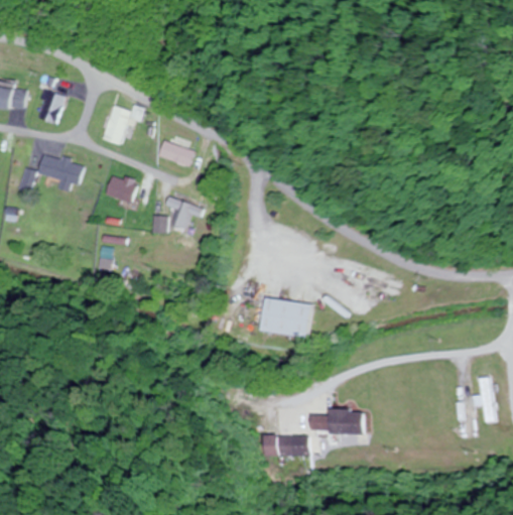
[(23,89),(0,86),(0,107),(21,109),(23,89)]
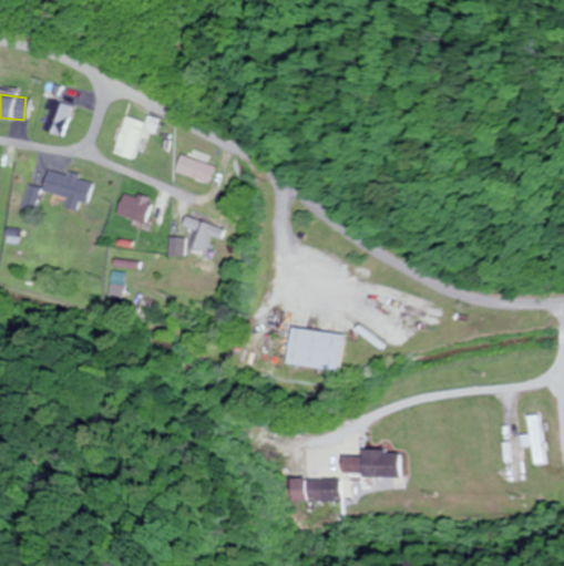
[(36,129),(58,136),(69,106),(48,98),(36,129)]
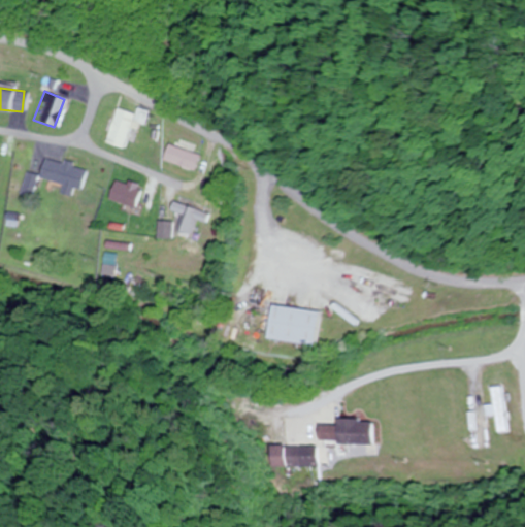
[(160,160),(193,171),(198,155),(166,143),(160,160)]
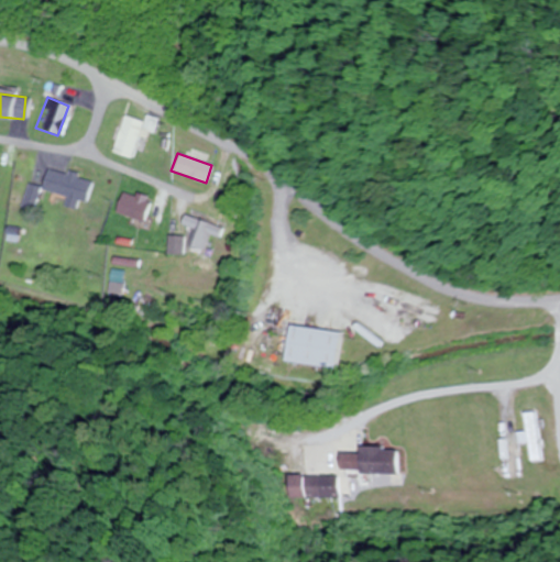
[(89,177),(43,168),(40,186),(24,184),(20,207),(33,209),(36,189),(65,195),(64,205),(84,208),(89,177)]
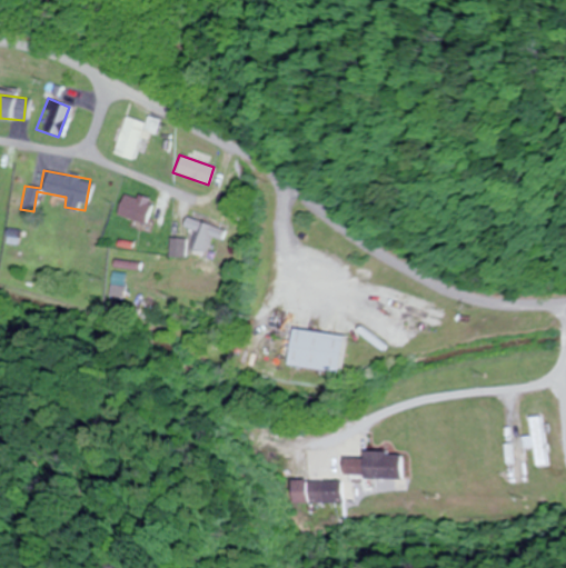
[(142,225),(151,202),(122,190),(113,212),(142,225)]
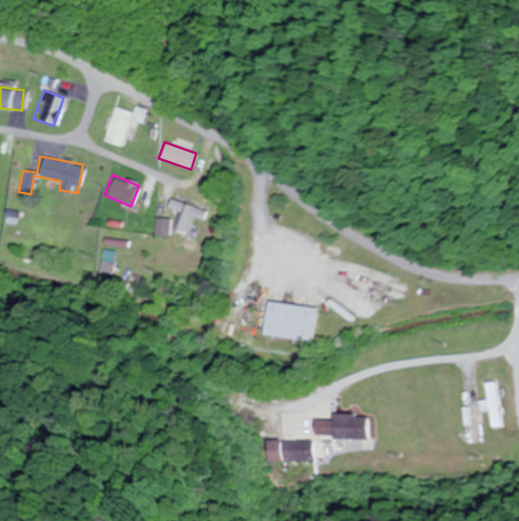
[(182,211),(177,229),(189,232),(193,217),(203,220),(206,209),(169,200),(167,208),(182,211)]
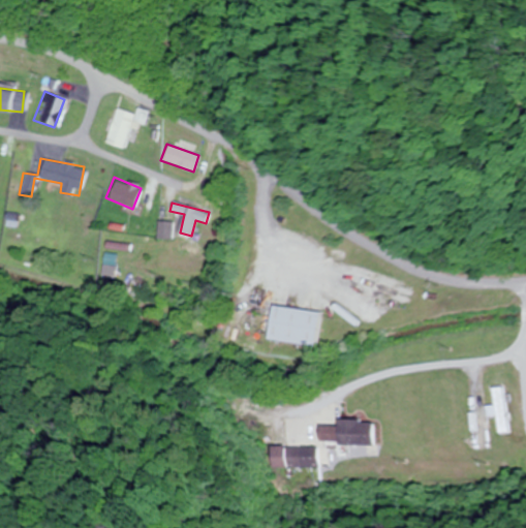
[(156,239),(171,239),(171,222),(156,222),(156,239)]
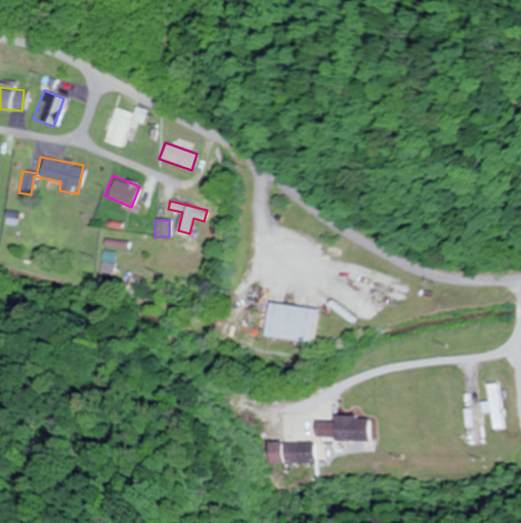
[(265,336),(314,343),(318,309),(269,303),(265,336)]
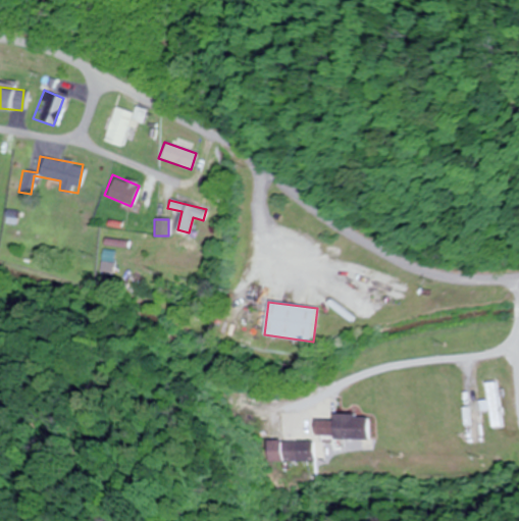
[(491,426),(501,425),(497,382),(487,383),(491,426)]
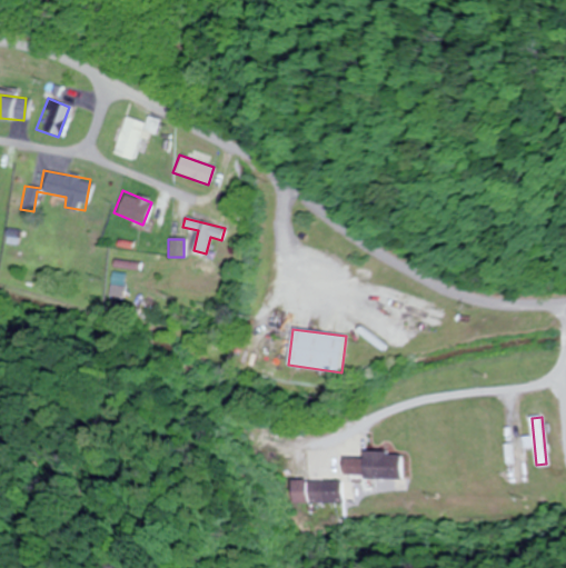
[(405,452),(365,451),(365,459),(346,458),(345,477),(405,478),(405,452)]
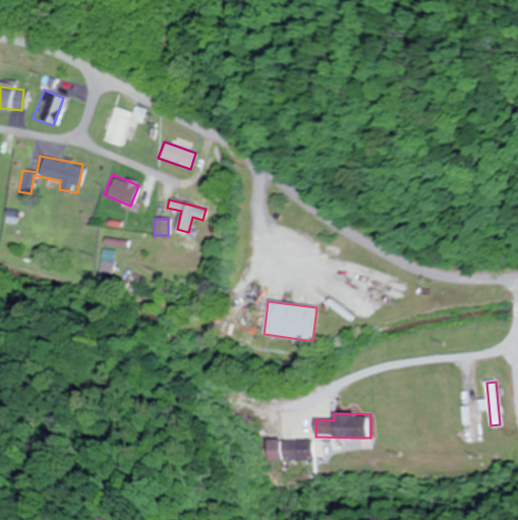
[(266,440),(266,460),(312,460),(312,440),(266,440)]
